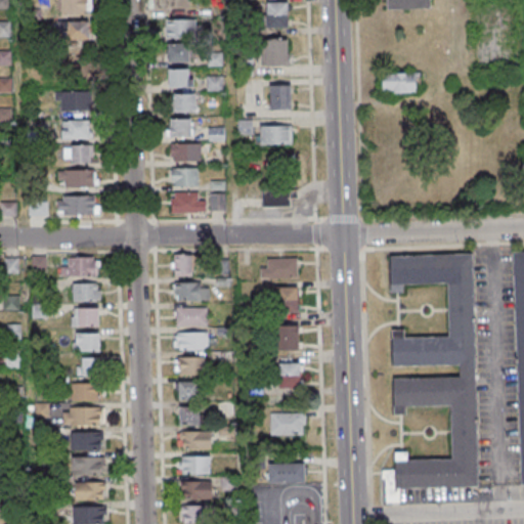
[(59,0),(60,16),(91,16),(90,0),(59,0)]
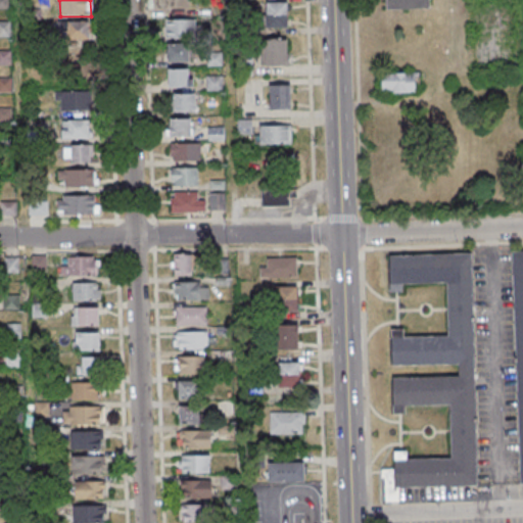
[(430,0),(431,8),(388,10),(387,0),(430,0)]
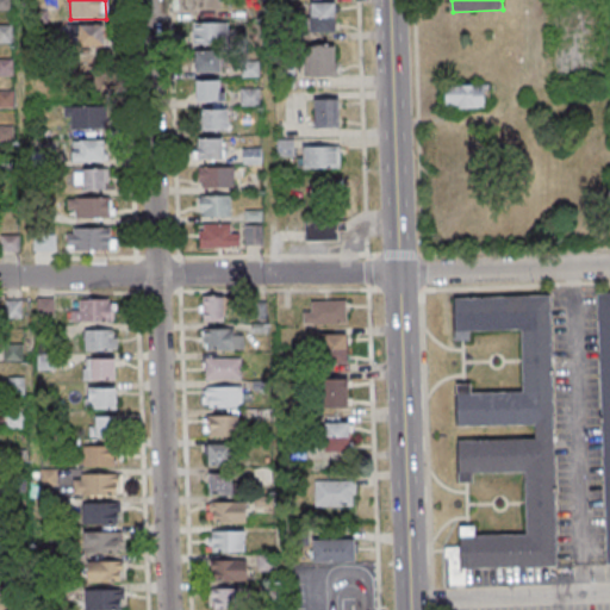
[(335,32),(335,2),(311,2),(311,32),(335,32)]
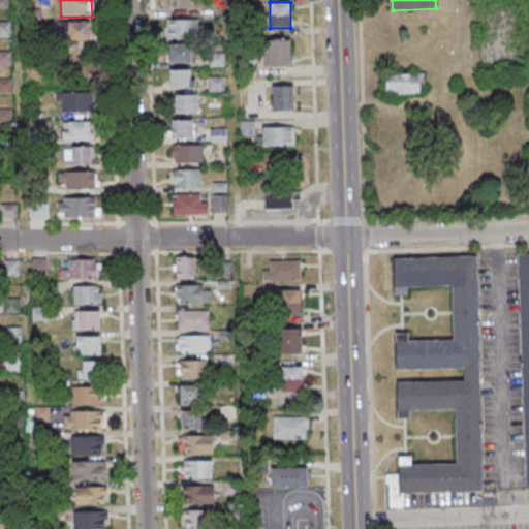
[(197,21),(168,21),(168,38),(197,38),(197,21)]
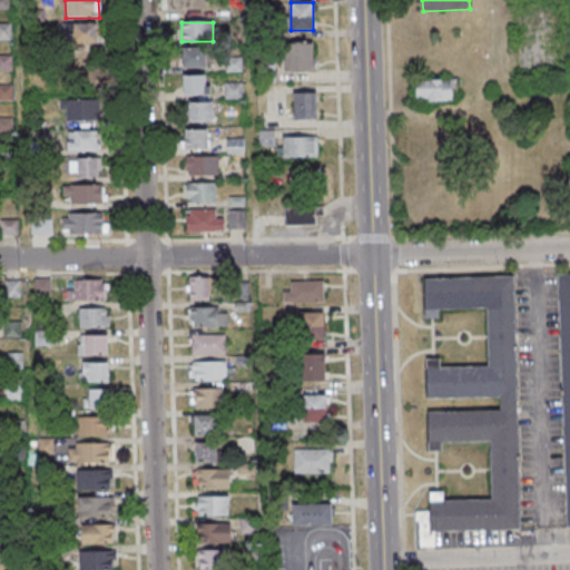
[(97,25),(75,25),(75,46),(97,46),(97,25)]
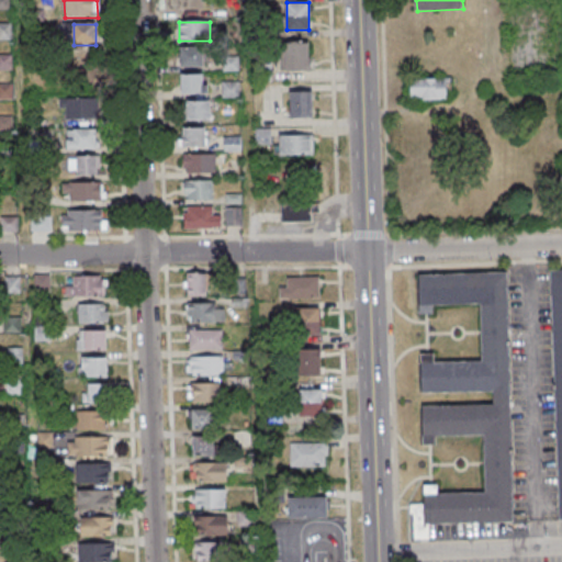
[(308,41),(281,41),(281,70),(308,70),(308,41)]
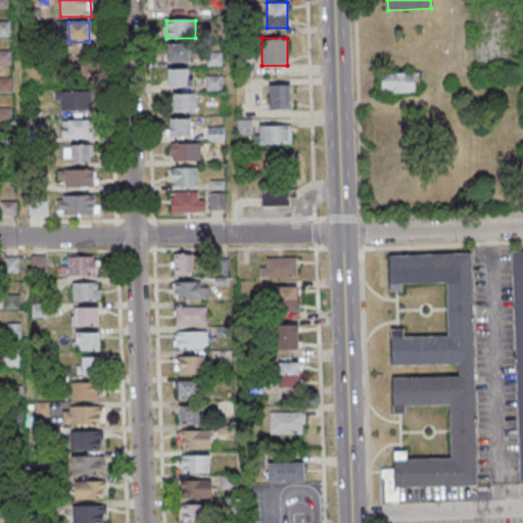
[(168,62),(189,62),(189,45),(168,45),(168,62)]
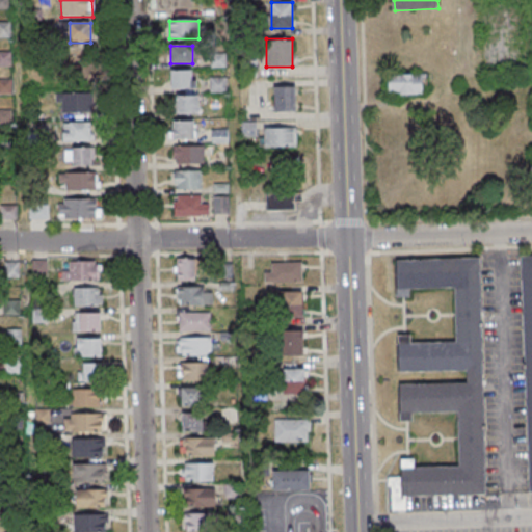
[(0,64),(11,65),(11,52),(0,52),(0,64)]
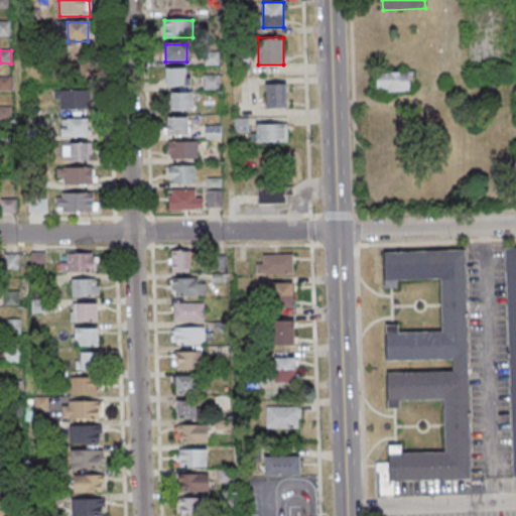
[(165,86),(189,86),(189,69),(165,69),(165,86)]
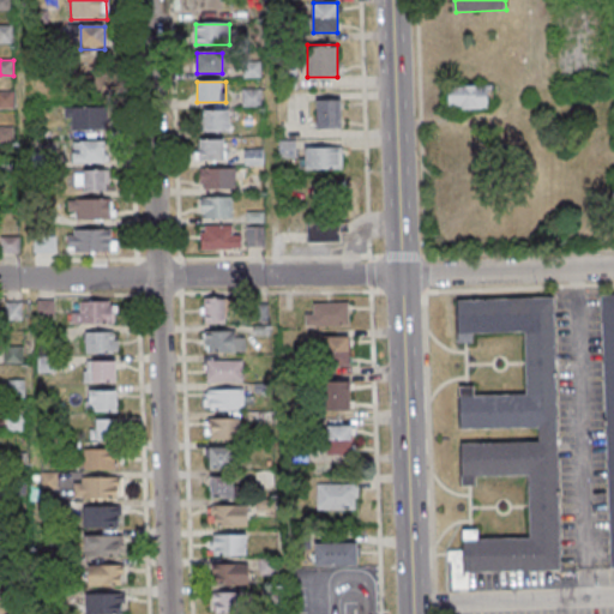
[(449,110),(447,88),(493,85),(493,91),(488,91),(488,109),(449,110)]
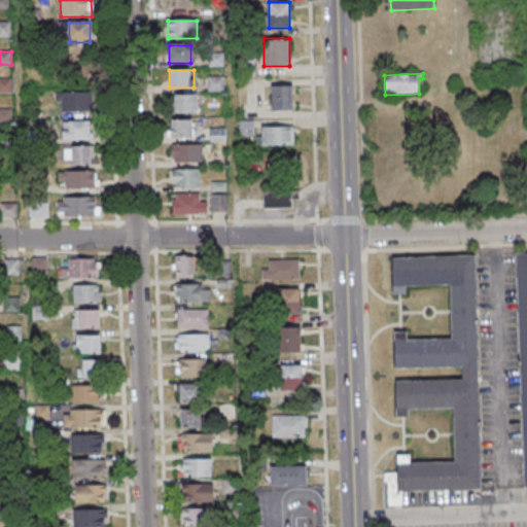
[(0,78),(0,92),(12,93),(12,79),(0,78)]
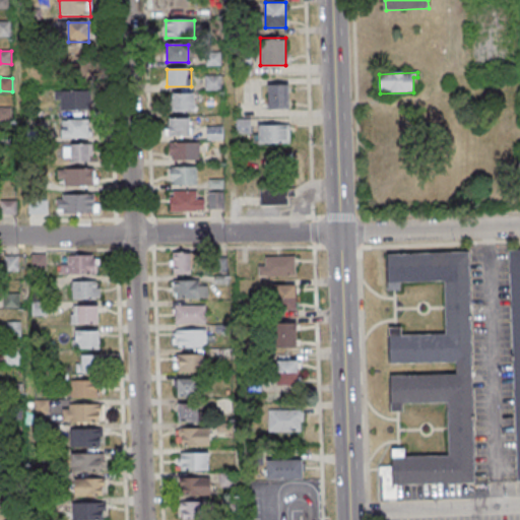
[(219,89),(219,77),(205,77),(205,89),(219,89)]
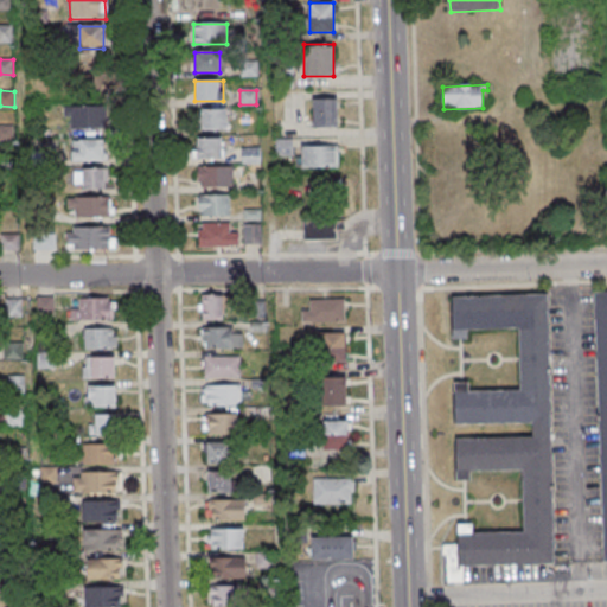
[(338,126),(338,97),(313,97),(313,126),(338,126)]
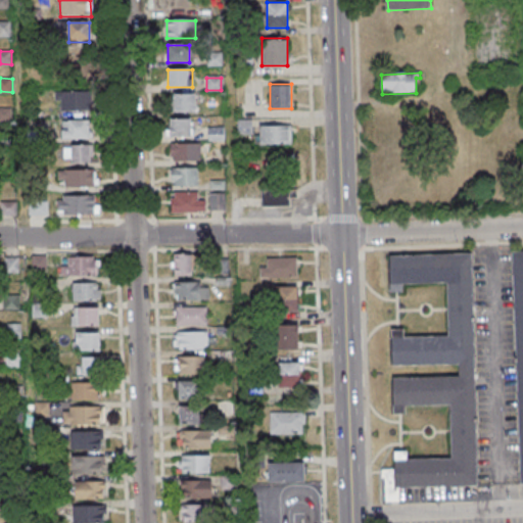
[(57,112),(92,111),(91,91),(57,91),(57,112)]
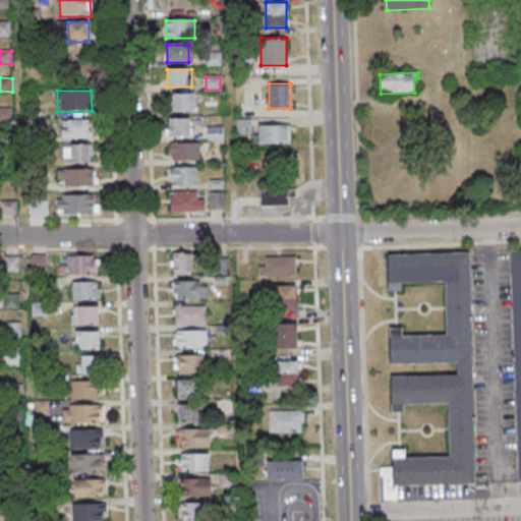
[(194,94),(172,94),(172,112),(194,112),(194,94)]
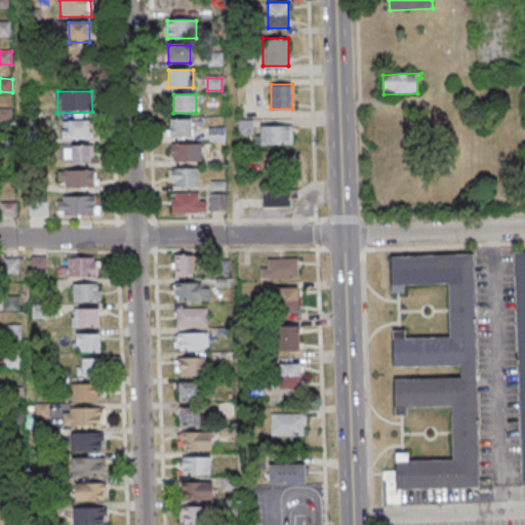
[(10,109),(0,108),(0,121),(10,122),(10,109)]
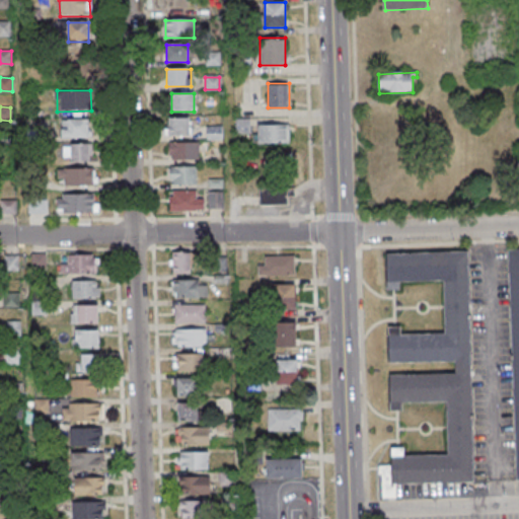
[(191,118),(166,118),(166,136),(191,136),(191,118)]
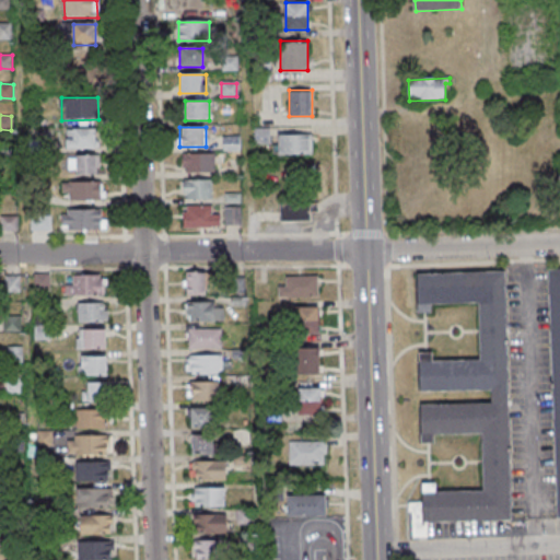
[(256,128),(255,142),(268,142),(268,129),(256,128)]
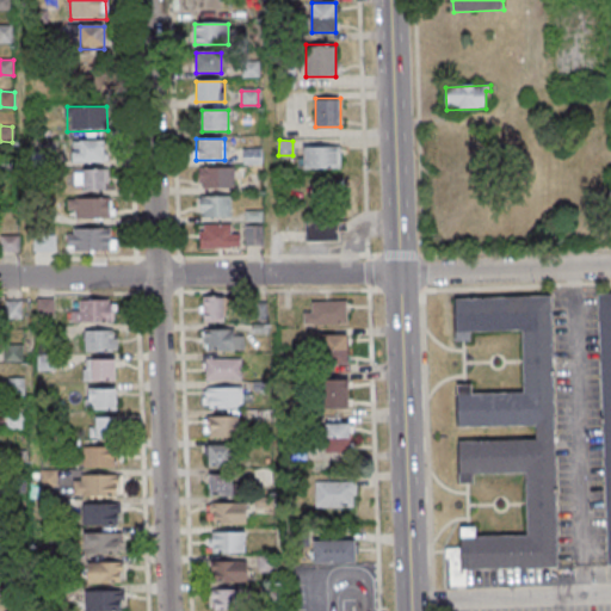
[(105,141),(72,141),(72,162),(105,162),(105,141)]
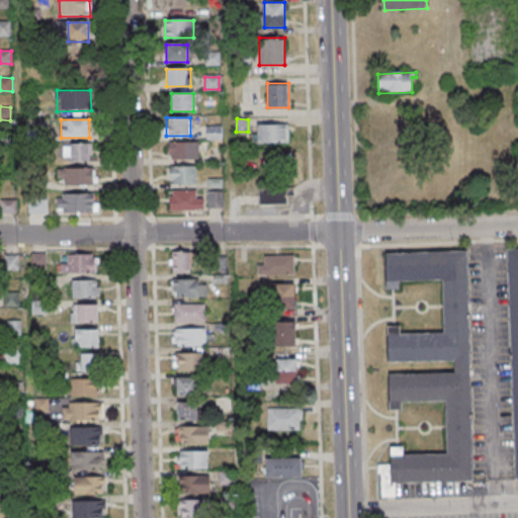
[(288,123),(257,123),(257,143),(288,143),(288,123)]
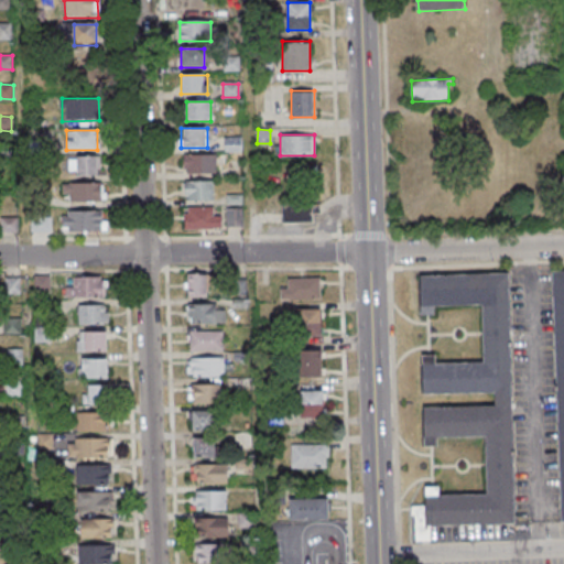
[(240,137),(224,137),(224,151),(240,151),(240,137)]
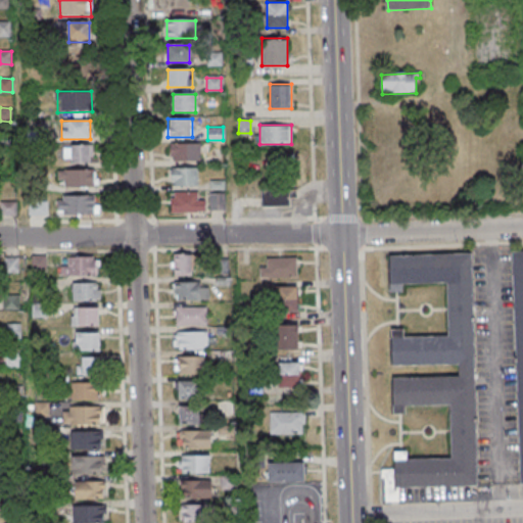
[(200,160),(200,144),(170,144),(170,160),(200,160)]
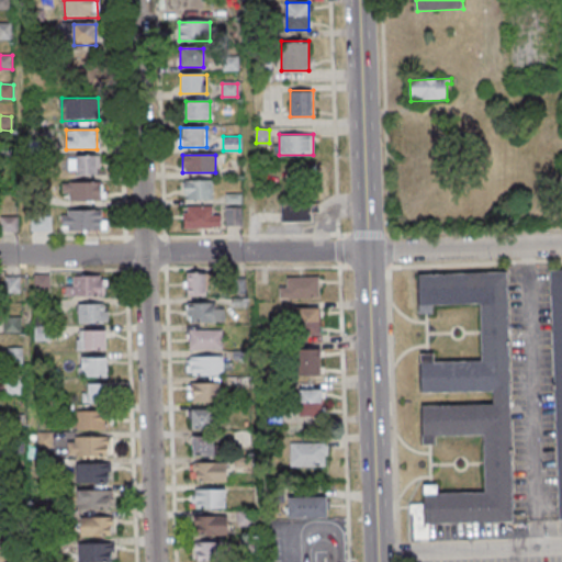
[(97,176),(97,157),(69,157),(69,176),(97,176)]
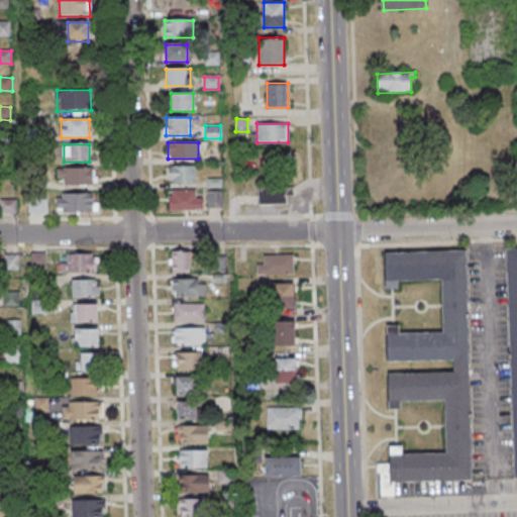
[(168,166),(168,184),(196,184),(196,166),(168,166)]
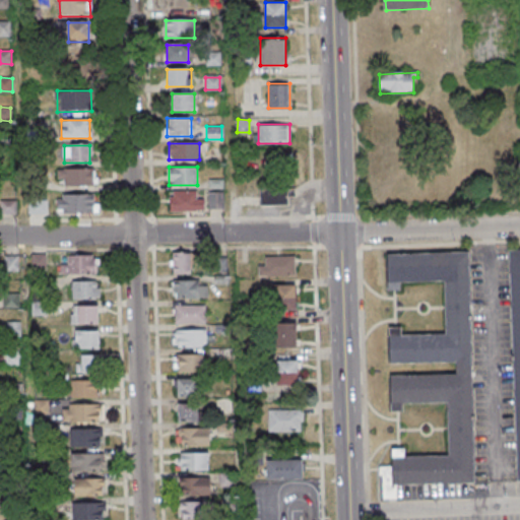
[(63,170),(63,186),(95,186),(95,170),(63,170)]
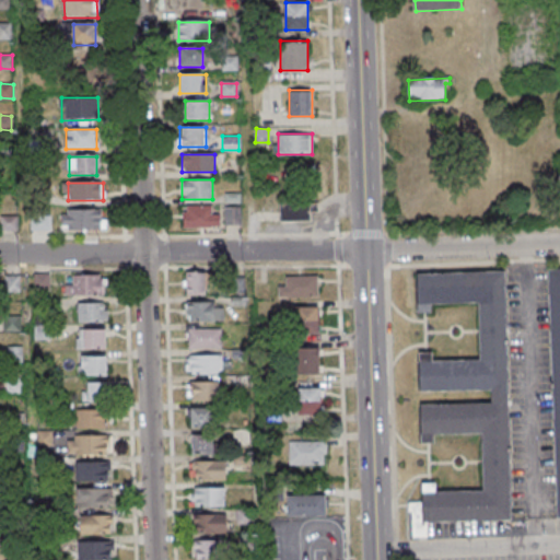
[(311,203),(278,203),(278,221),(311,221),(311,203)]
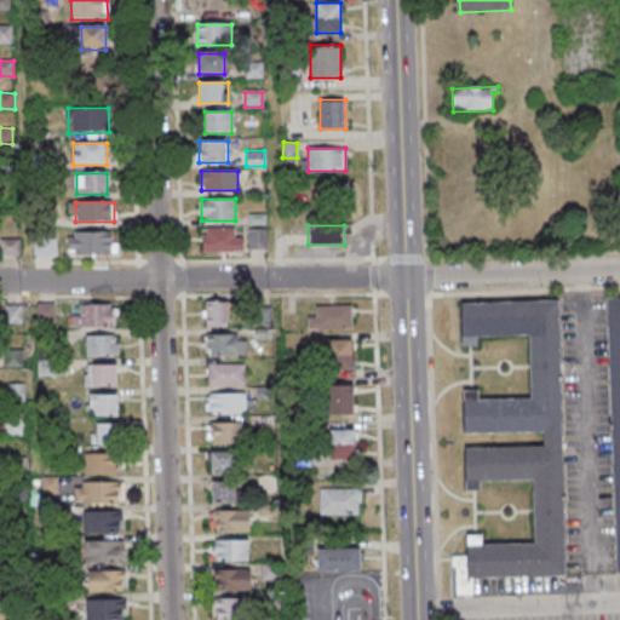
[(202,228),(202,252),(244,252),(244,237),(235,237),(235,228),(202,228)]
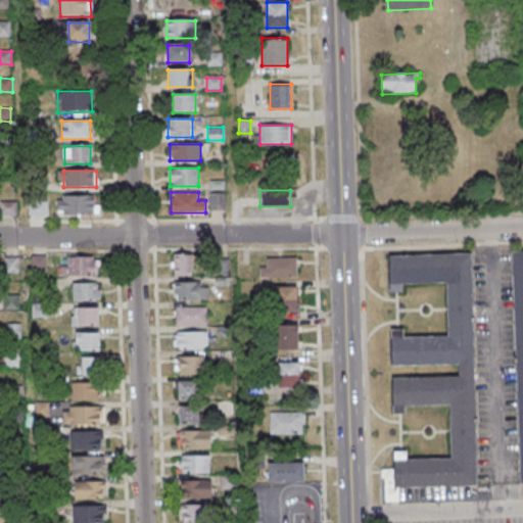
[(224,193),(210,193),(210,210),(224,210),(224,193)]
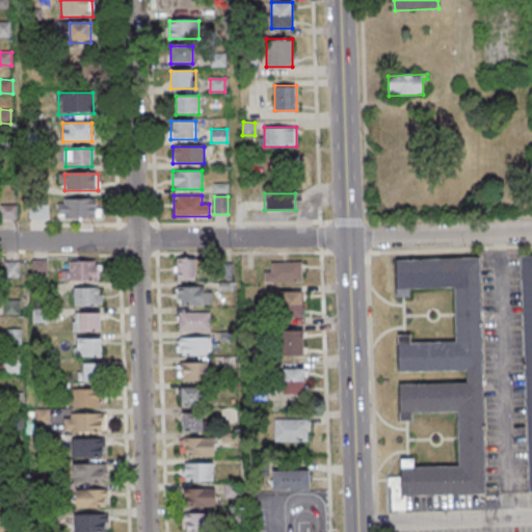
[(98,218),(98,200),(58,200),(58,218),(98,218)]
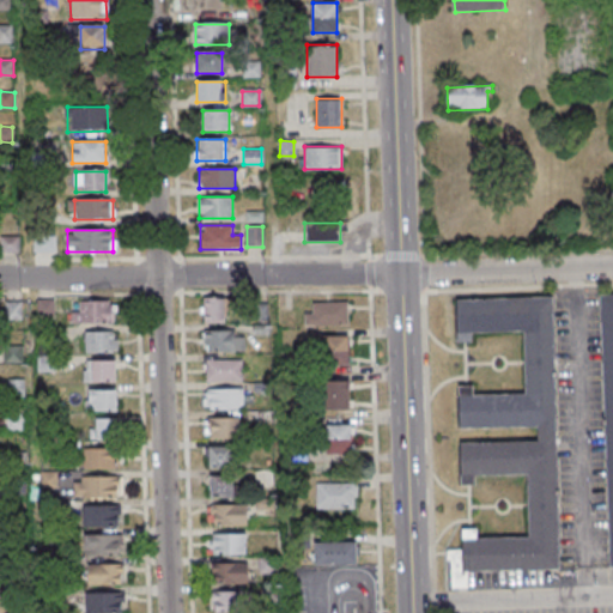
[(34,253),(55,253),(55,234),(34,234),(34,253)]
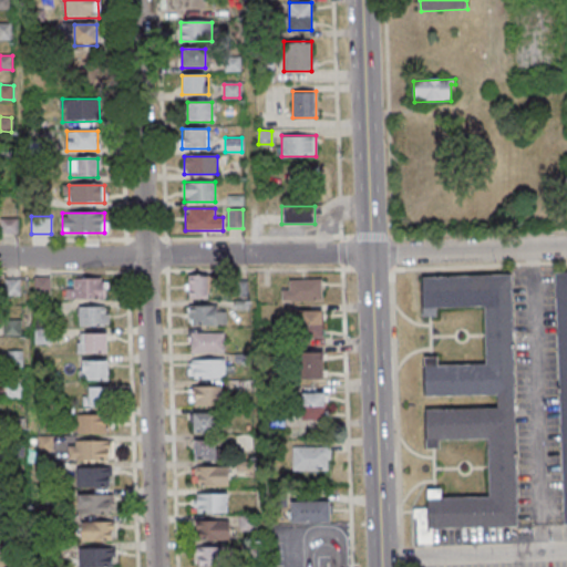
[(18,219),(1,219),(1,233),(18,233),(18,219)]
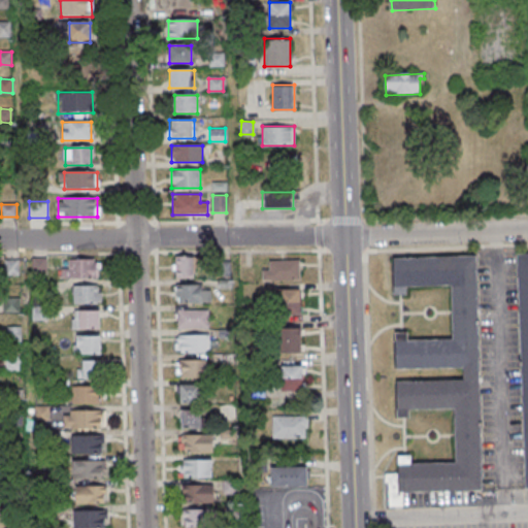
[(527,486),(524,487),(515,254),(527,253),(527,486)]
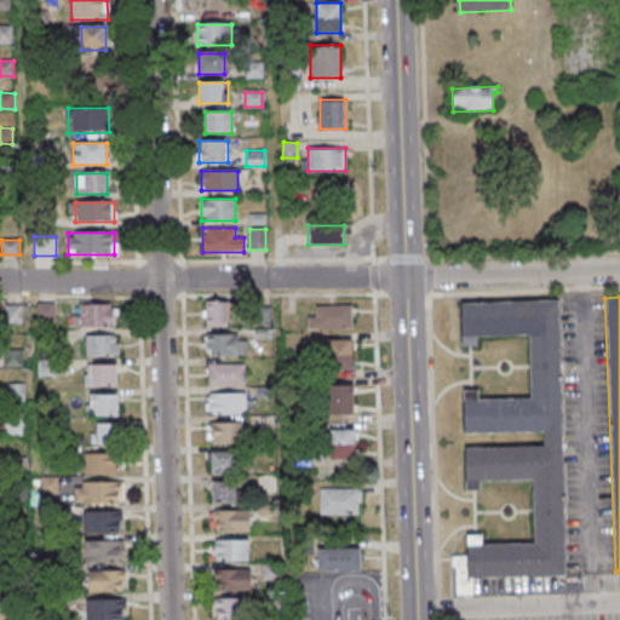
[(459,302),(556,299),(563,575),(470,578),(470,593),(454,593),(453,566),(451,566),(451,556),(465,556),(465,534),(480,533),(480,544),(532,541),(530,478),(477,481),(478,489),(464,491),(463,447),(543,445),(543,430),(463,432),(461,389),(476,389),(476,399),(528,397),(527,334),(474,336),(475,345),(460,345),(459,302)]
